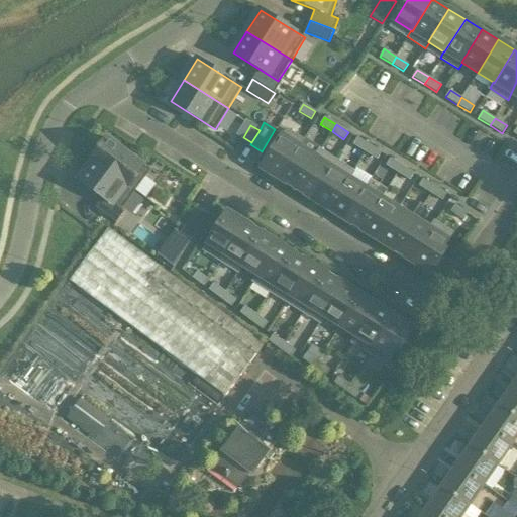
[(280,180),(300,146),(283,136),(262,169),(280,180)]
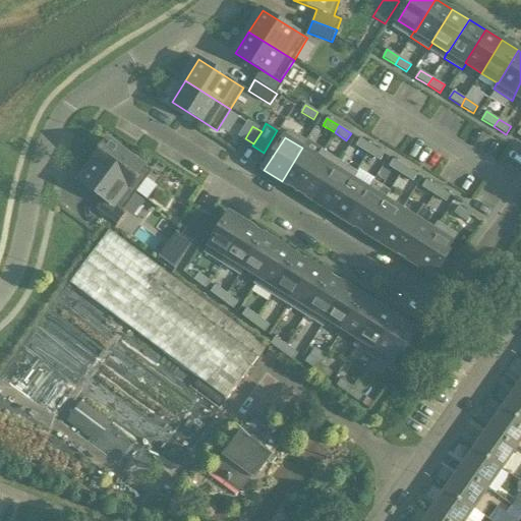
[(367,154),(372,147),(360,138),(355,146),(367,154)]
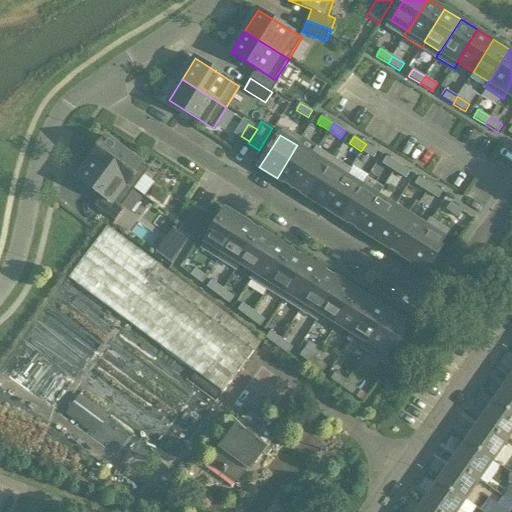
[(92,158),(135,189),(149,169),(107,138),(92,158)]
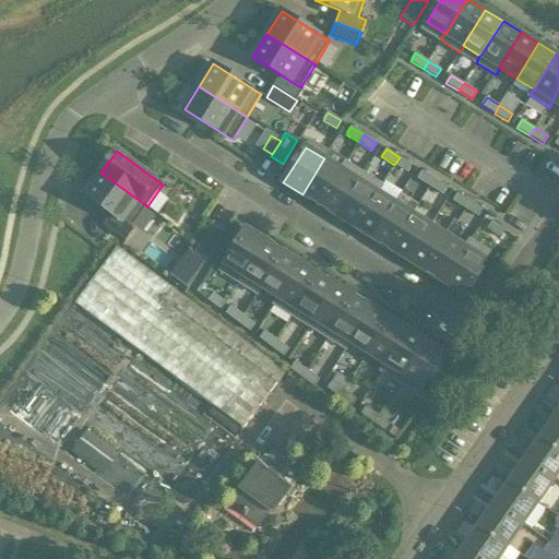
[(400,157),(394,165),(407,173),(413,165),(400,157)]
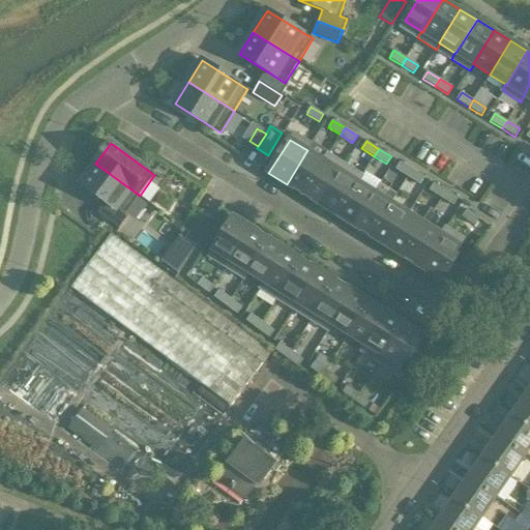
[(287,184),(303,195),(324,160),(323,160),(307,150),(287,184)]
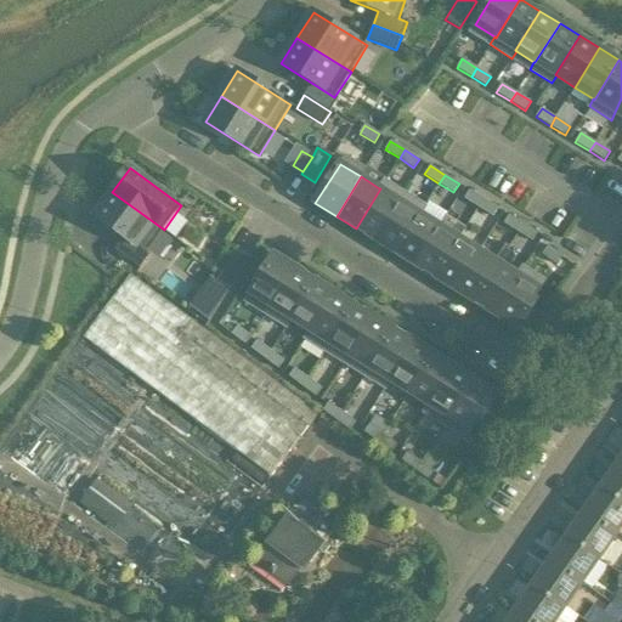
[(384,181),(379,188),(380,188),(356,228),(375,241),(405,194),(384,181)]
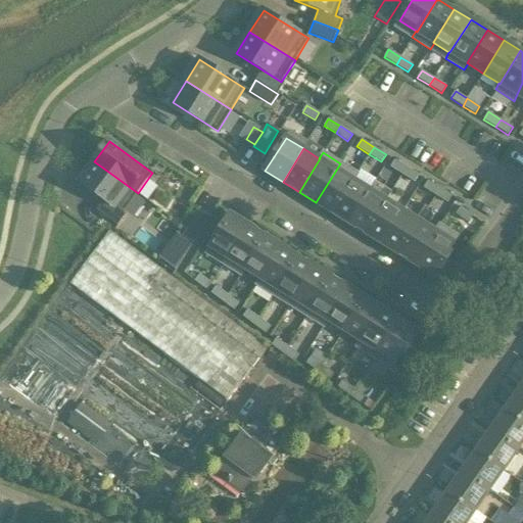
[(402,175),(407,168),(394,159),(390,168),(402,175)]
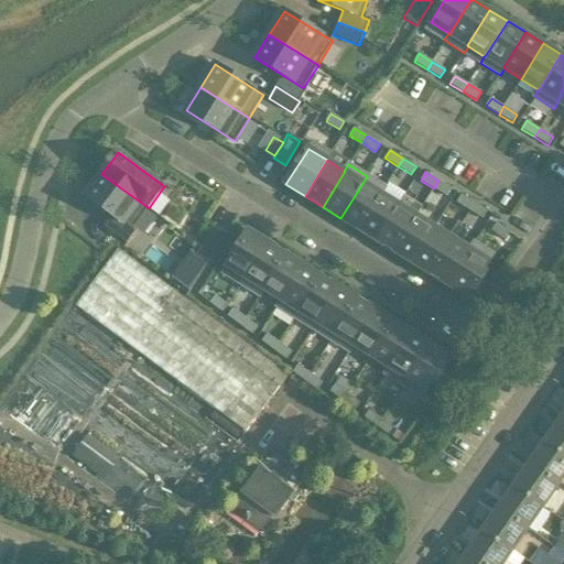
[(149,208),(101,174),(86,196),(112,216),(105,227),(127,243),(136,231),(132,229),(149,208)]
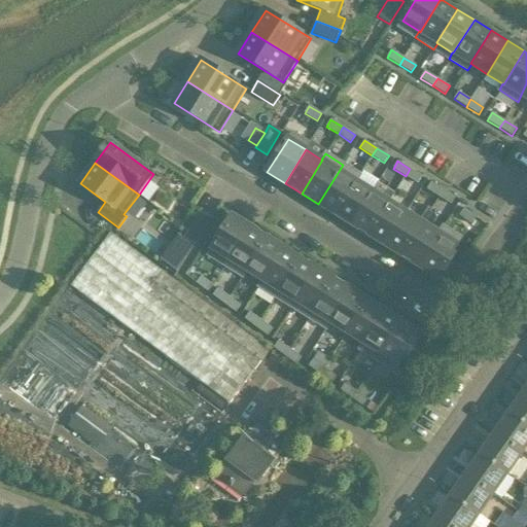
[(318,204),(335,214),(356,181),(360,175),(343,165),(318,204)]
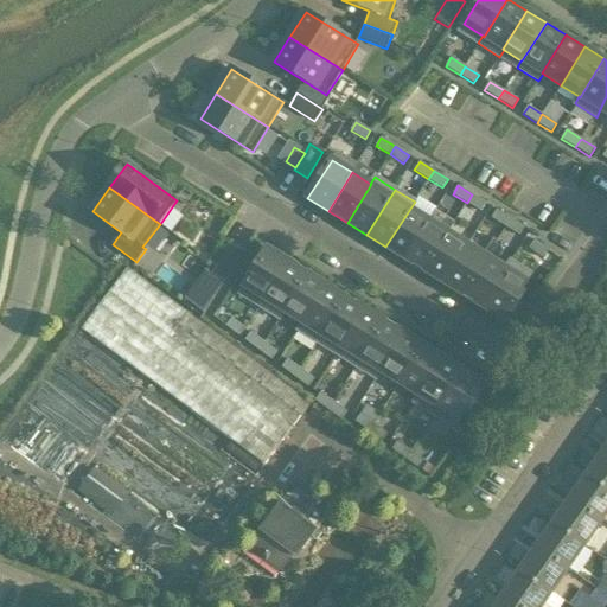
[(472,195),(467,203),(481,212),(486,203),(472,195)]
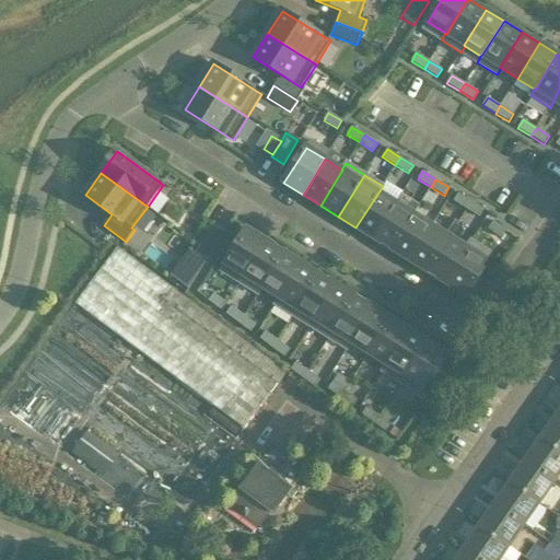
[(396,203),(378,193),(356,228),(374,238),(396,203)]
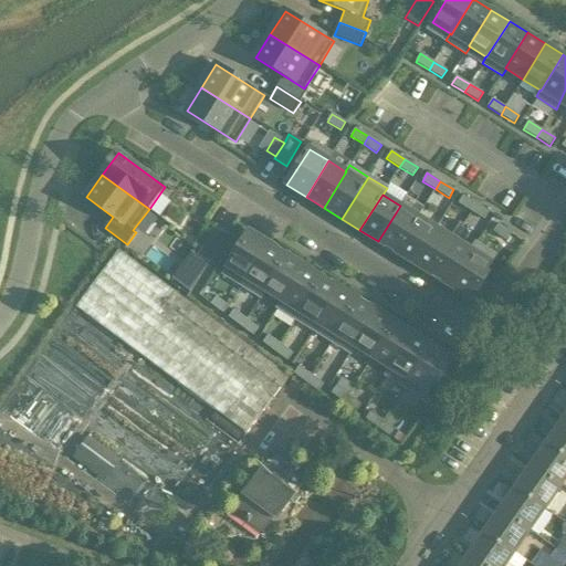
[(471,211),(477,203),(463,196),(458,203),(471,211)]
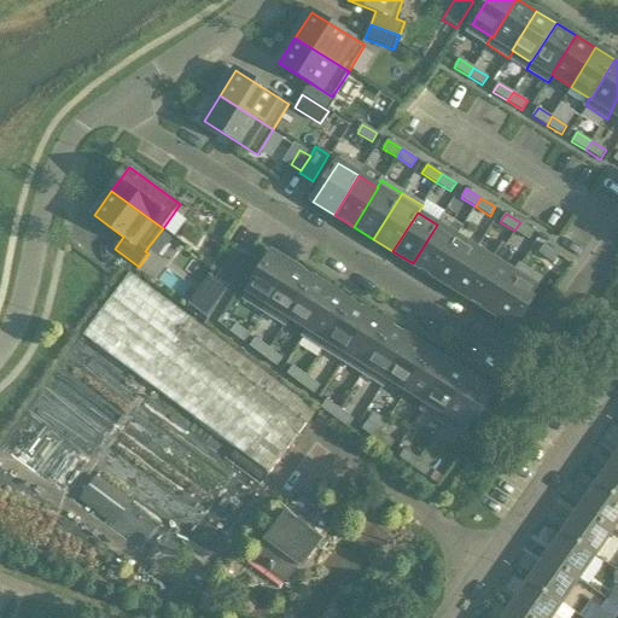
[(520,222),(514,231),(529,240),(535,232),(520,222)]
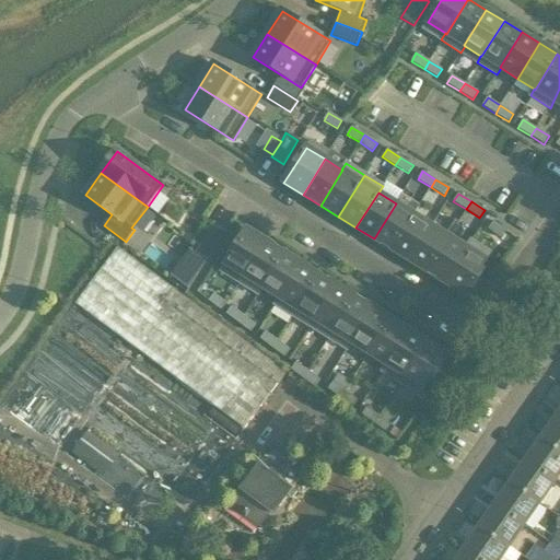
[(396,203),(374,238),(392,249),(413,214),(396,203)]
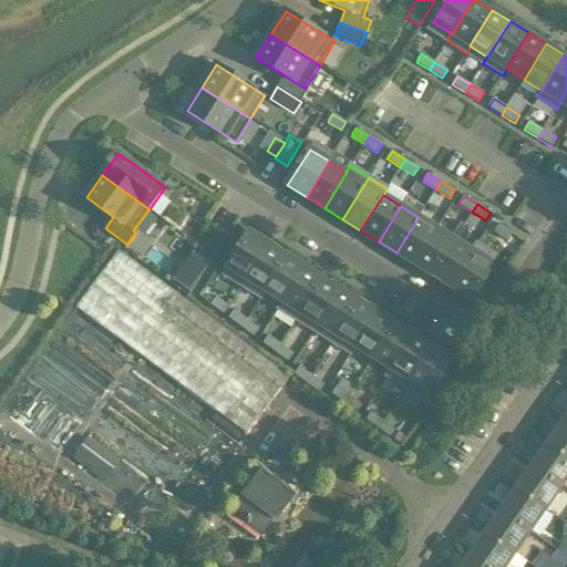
[(397,253),(414,265),(436,228),(419,217),(397,253)]
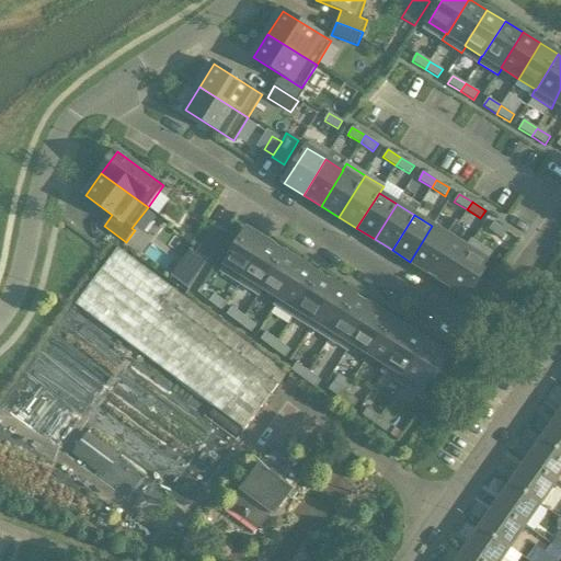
[(494,222),(489,230),(502,239),(507,231),(494,222)]
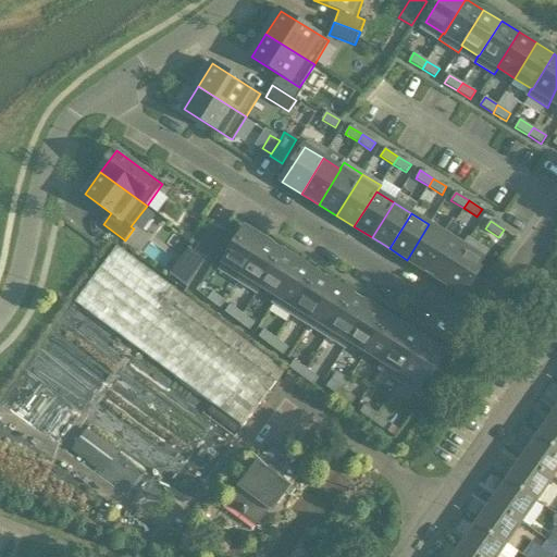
[(429,224),(407,260),(425,271),(447,235),(429,224)]
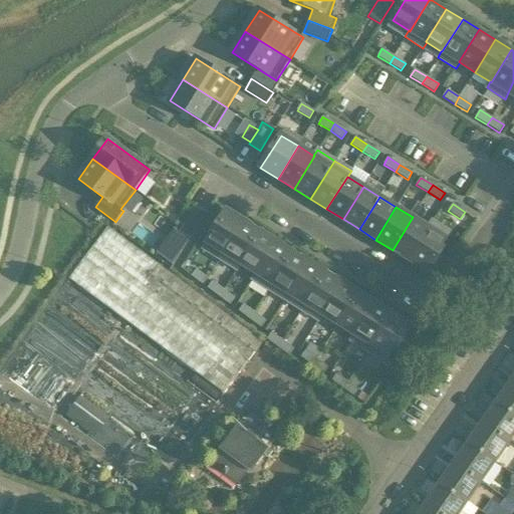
[(191,239),(204,217),(193,210),(180,232),(191,239)]
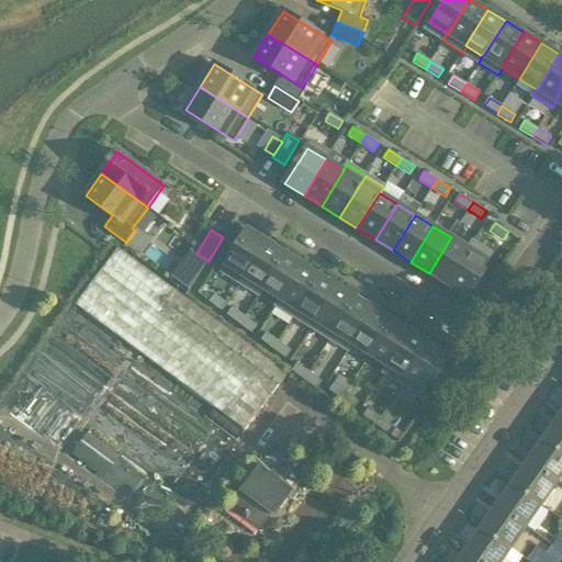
[(240,284),(267,242),(248,231),(222,272),(240,284)]
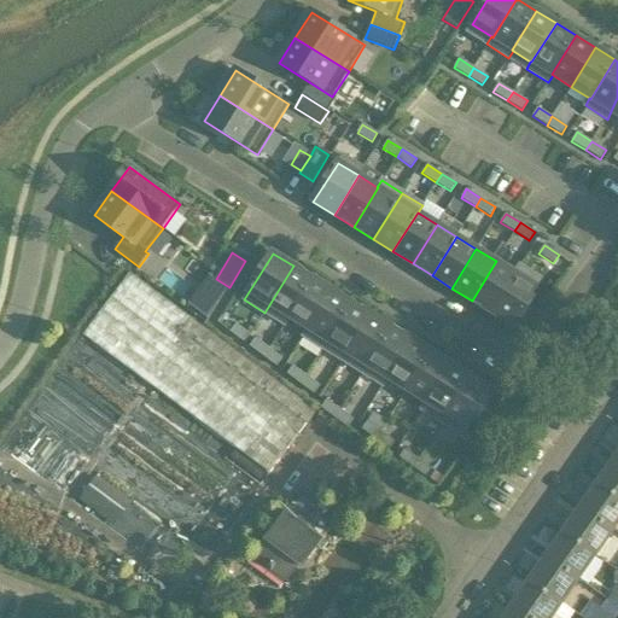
[(472,301),(491,313),(516,274),(514,273),(496,261),(472,301)]
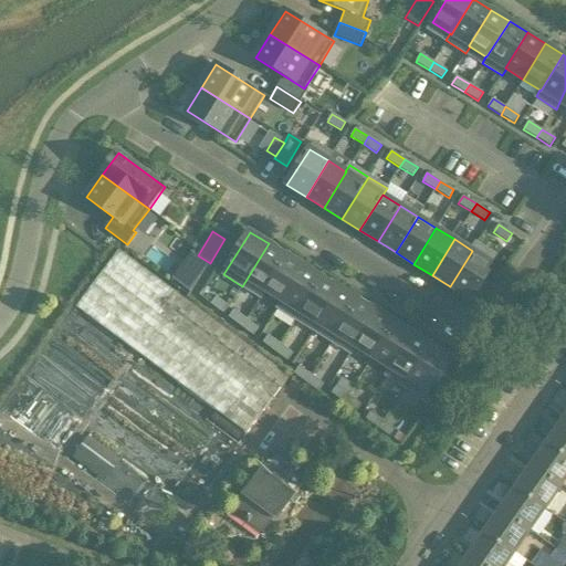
[(269,243),(242,286),(261,297),(265,291),(264,291),(286,254),(269,243)]
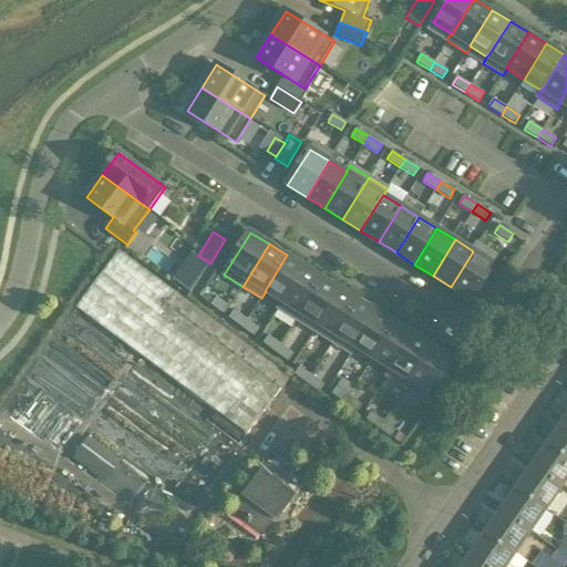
[(476,244),(472,250),(473,251),(451,287),(476,302),(483,294),(480,291),(490,275),(486,272),(496,256),(476,244)]
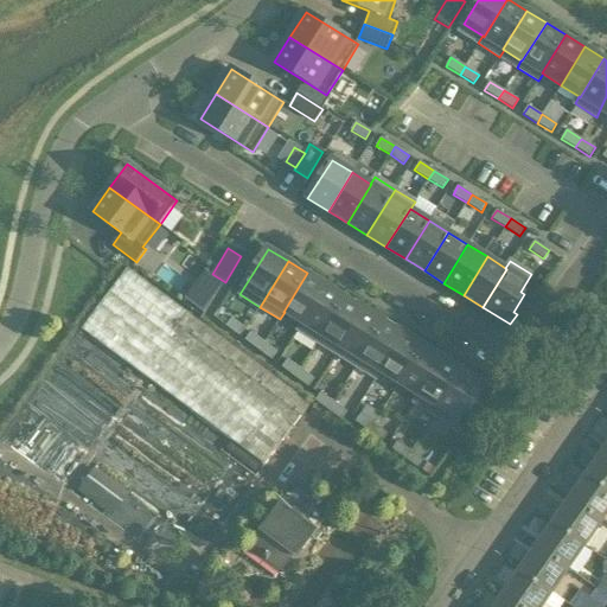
[(127,268),(82,330),(229,439),(264,465),(311,404),(127,268)]
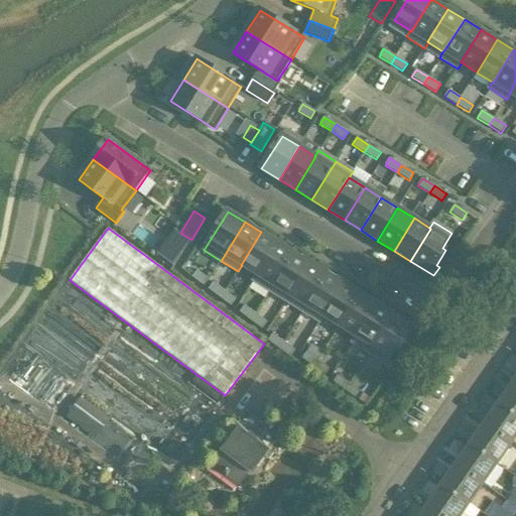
[(257,275),(277,242),(261,232),(241,265),(242,265),(257,274),(257,275)]
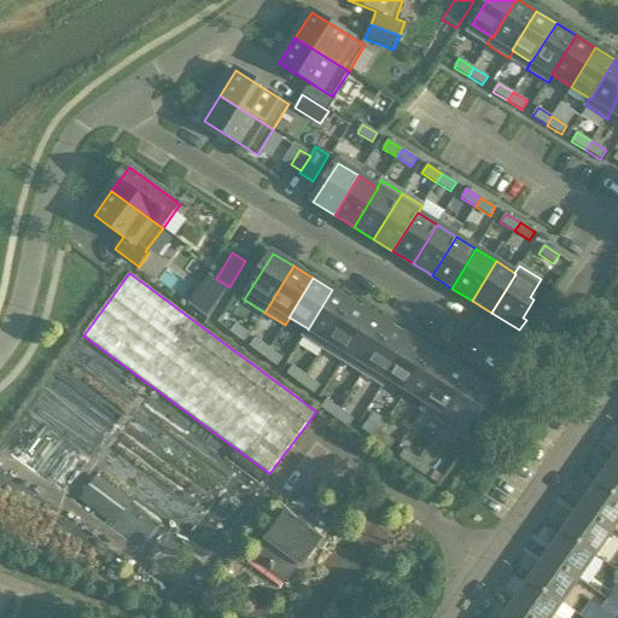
[(308,330),(308,328),(303,336),(324,349),(353,303),(332,290),(308,330)]
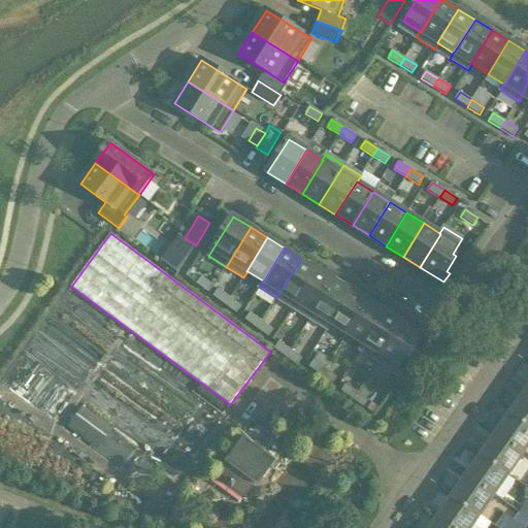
[(293,308),(318,269),(301,259),(276,298),(293,308)]
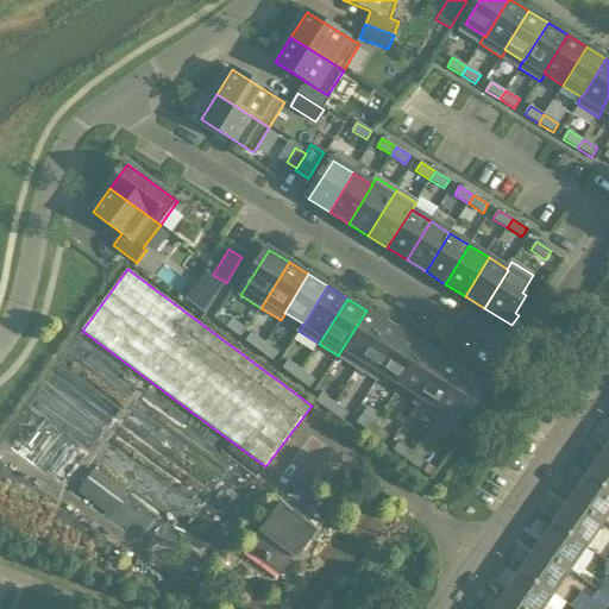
[(358,368),(385,322),(366,311),(338,356),(358,368)]
